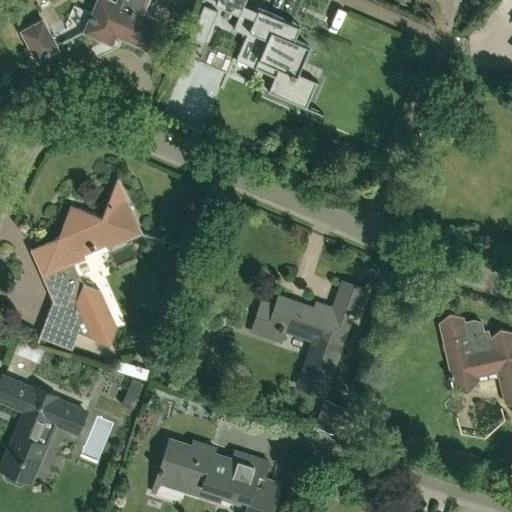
[(92,21),(87,33),(107,42),(111,33),(146,48),(158,19),(137,10),(141,0),(116,0),(116,2),(112,0),(96,0),(88,19),(92,21)]
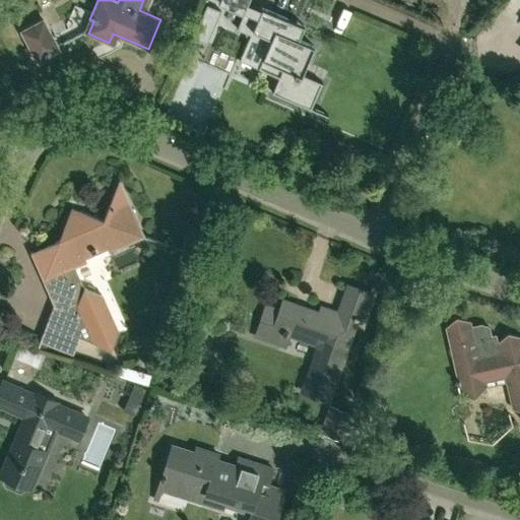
[(304,25),(303,25),(261,8),(261,9),(247,3),(248,0),(218,0),(218,2),(243,13),(237,28),(269,43),(258,68),(279,77),(273,91),(272,90),(271,91),(310,109),(320,83),(322,84),(322,83),(302,74),(303,71),(301,71),(310,49),(312,50),(313,46),(298,40),(304,25)]
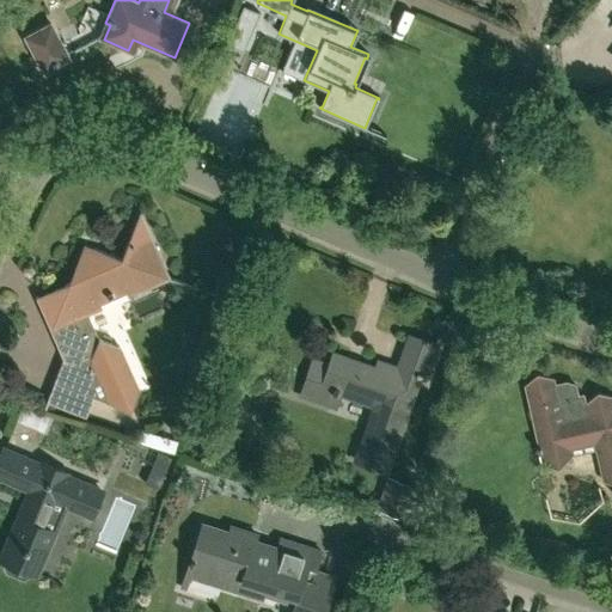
[(243,6),(226,44),(244,51),(259,13),(243,6)]
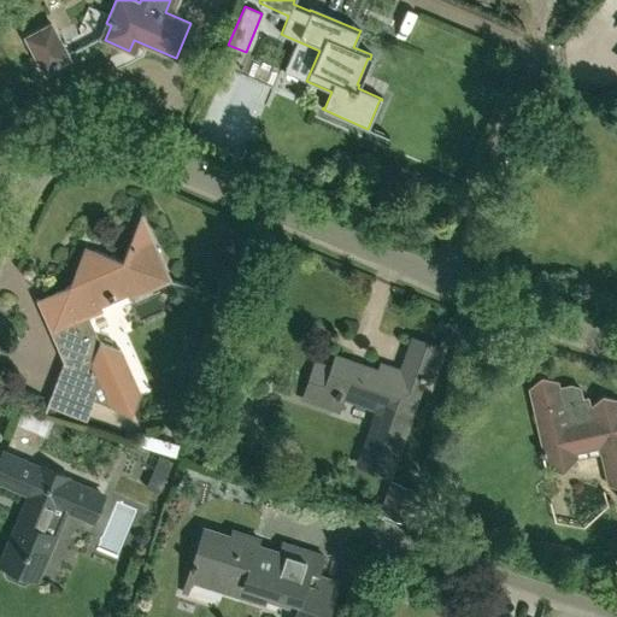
[(51,24),(25,37),(43,72),(70,59),(51,24)]
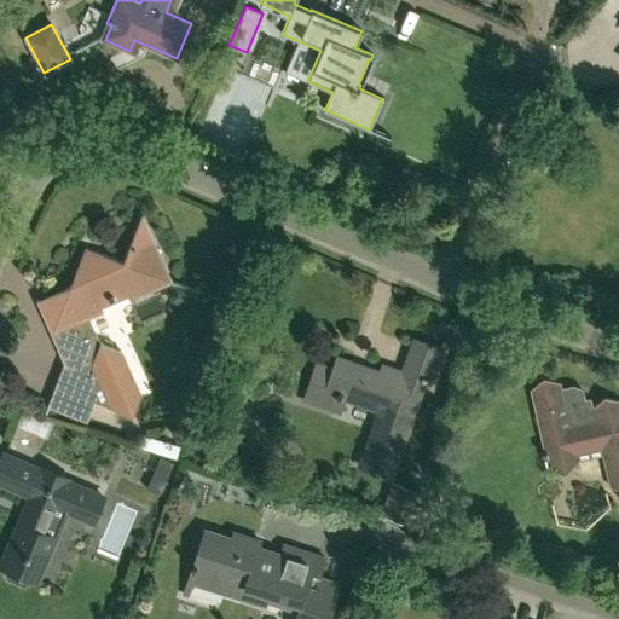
[(233,69),(208,129),(252,148),(277,86),(233,69)]
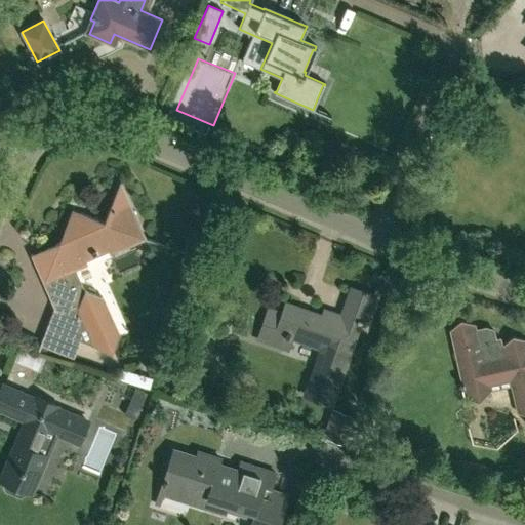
[(67,239),(55,244),(57,249),(34,259),(44,283),(45,282),(58,312),(55,313),(50,327),(46,326),(46,328),(112,354),(119,335),(103,297),(84,290),(75,269),(80,267),(84,256),(105,247),(115,251),(145,238),(124,192),(116,191),(104,223),(80,213),(69,217),(64,232),(67,239)]
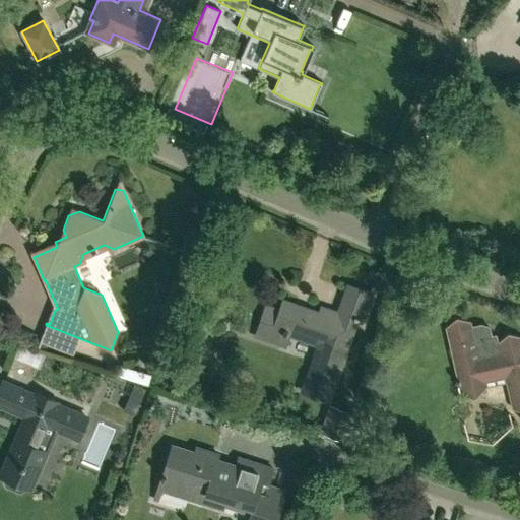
[(361,321),(370,296),(346,287),(337,315),(324,310),(321,317),(284,304),(282,311),(269,307),(258,338),(280,345),(284,335),(287,336),(289,333),(321,343),(305,391),(327,399),(354,319),(361,321)]
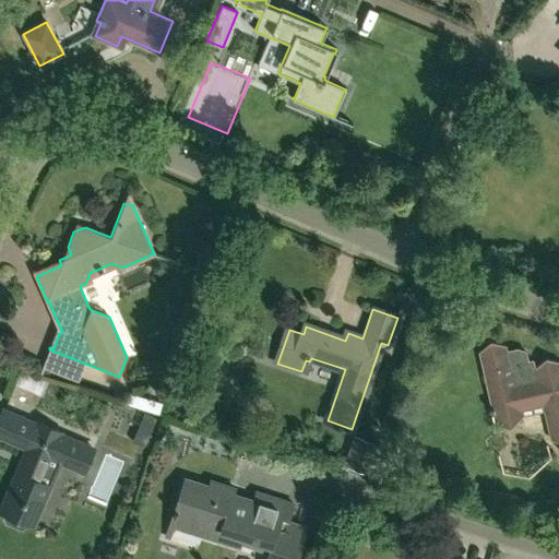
[(518,347),(507,351),(507,347),(489,342),(479,353),(495,423),(510,427),(521,416),(520,411),(542,406),(549,439),(558,441),(558,363),(546,358),(535,368),(533,359),(528,360),(526,351),(518,347)]
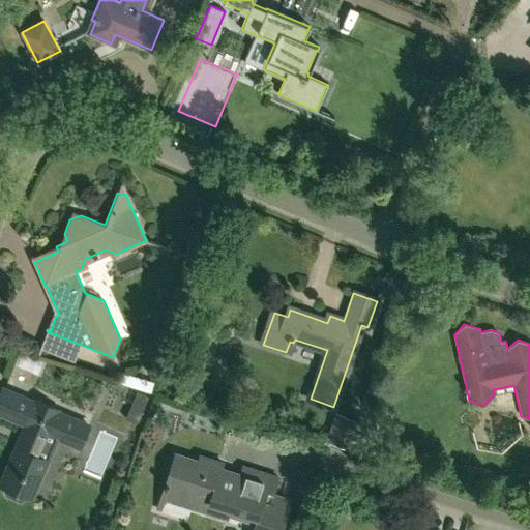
[(1,486),(6,488),(4,492),(6,496),(21,502),(25,500),(26,496),(33,499),(49,461),(37,455),(47,432),(79,445),(87,424),(55,412),(57,408),(35,400),(34,403),(1,389),(0,392),(0,412),(26,423),(1,486)]
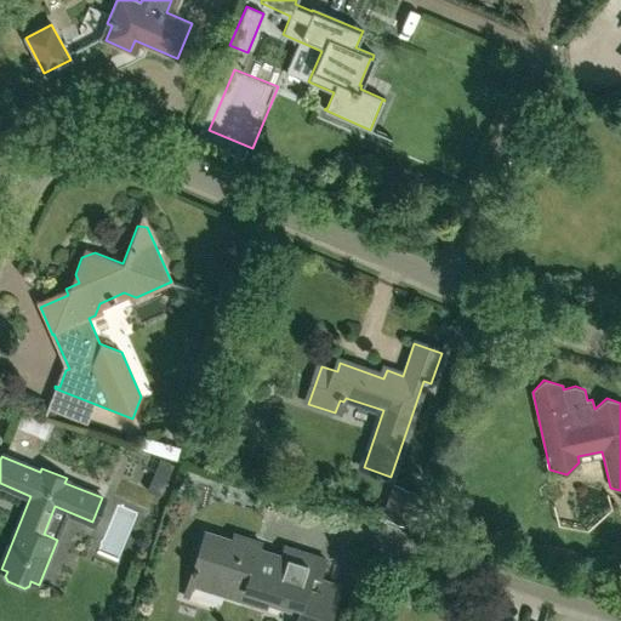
[(169,496),(180,463),(166,459),(155,491),(169,496)]
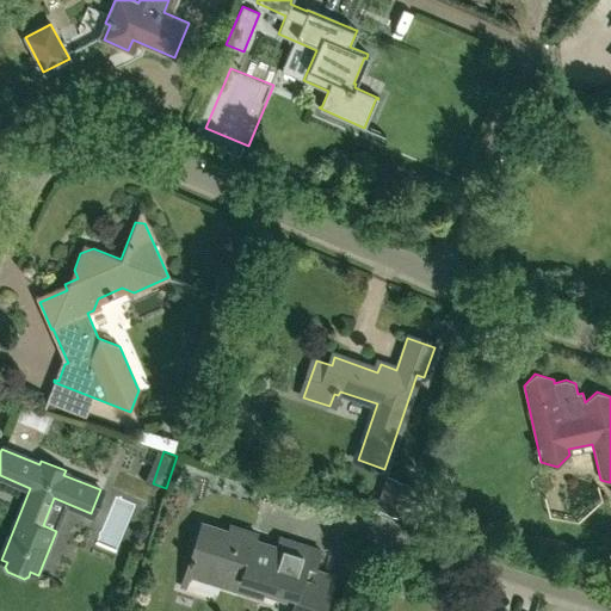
[(276,550),(254,543),(239,538),(240,535),(202,523),(186,571),(222,582),(220,586),(238,592),(241,580),(277,591),(275,596),(294,602),(290,610),(323,610),(335,576),(314,569),(320,550),(279,537),(276,550)]
